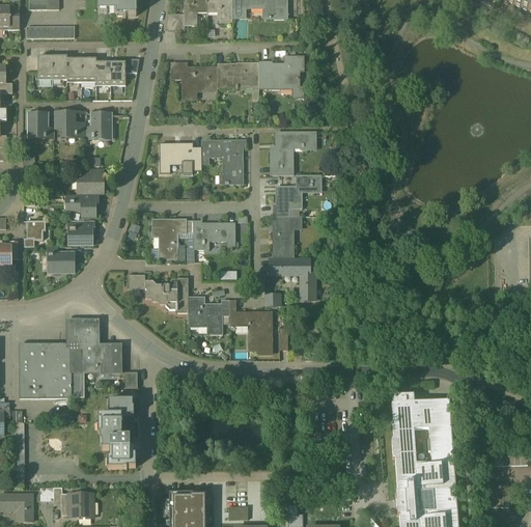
[(47,1),(47,0),(29,0),(30,8),(47,7),(47,1)]
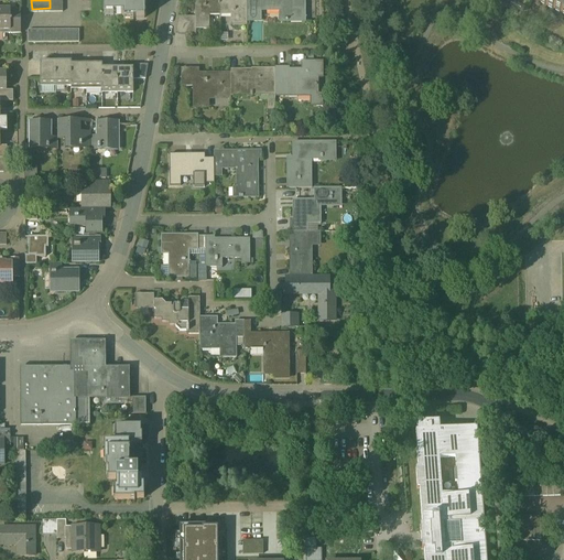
[(104,0),(104,11),(123,11),(125,15),(144,14),(144,0),(104,0)]
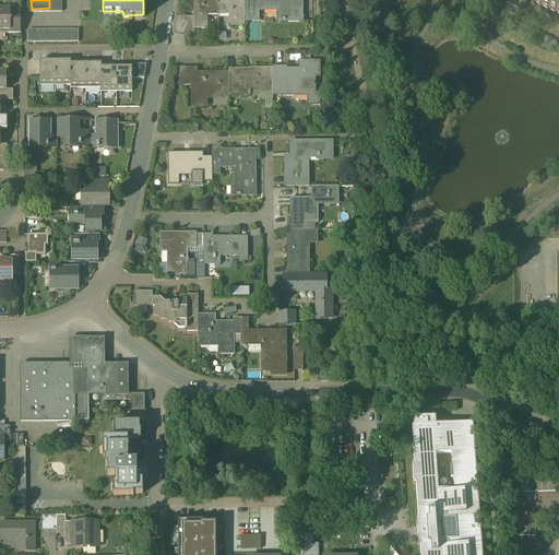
[(193,0),(194,13),(194,25),(207,25),(207,12),(218,12),(218,7),(217,0),(193,0)]
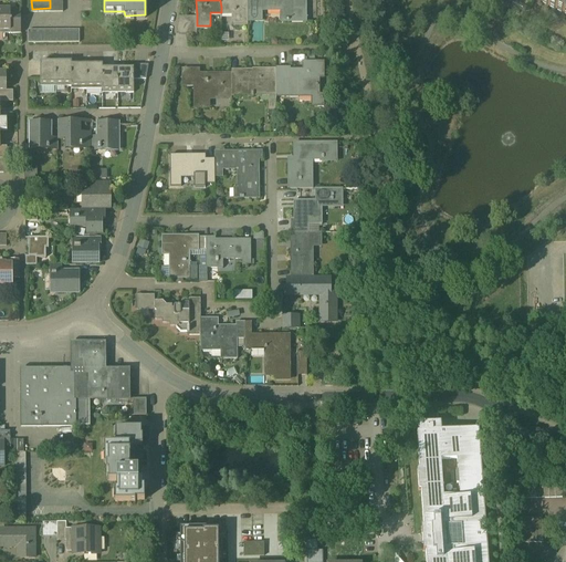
[(220,0),(221,7),(233,7),(233,9),(234,9),(234,20),(248,20),(248,17),(247,0),(220,0)]
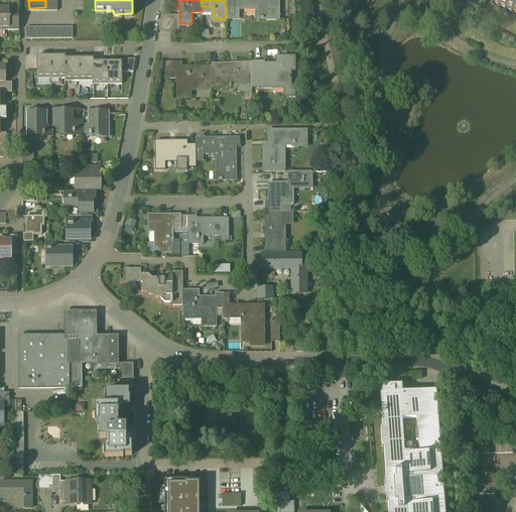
[(225,0),(226,15),(234,15),(234,6),(239,6),(238,0),(225,0)]
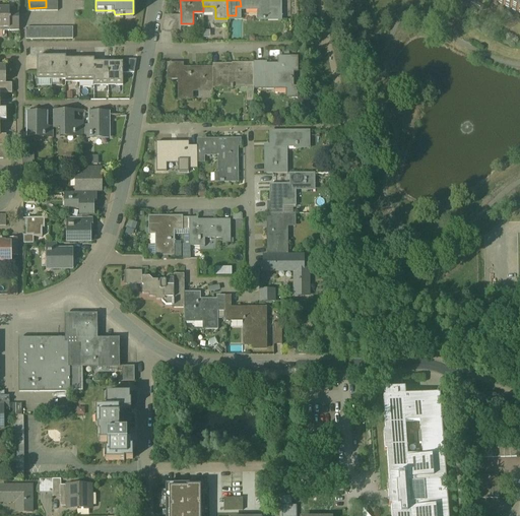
[(245,0),(246,6),(264,6),(264,14),(261,14),(261,16),(265,16),(265,15),(280,15),(280,0),(245,0)]
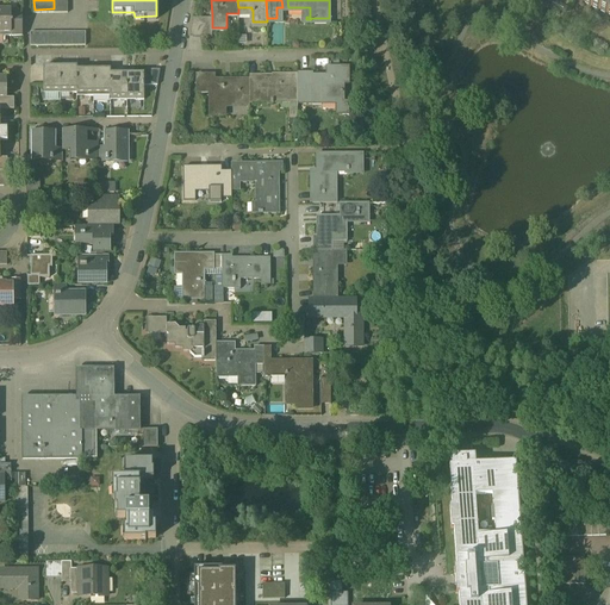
[(585,0),(589,1),(592,1),(592,4),(597,6),(599,5),(601,8),(605,10),(608,10),(609,12),(609,0),(585,0)]
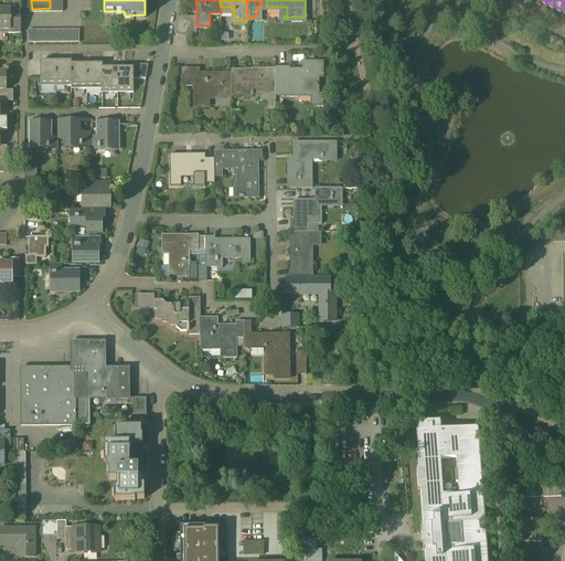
[(11,6),(0,4),(0,30),(11,30),(11,6)]
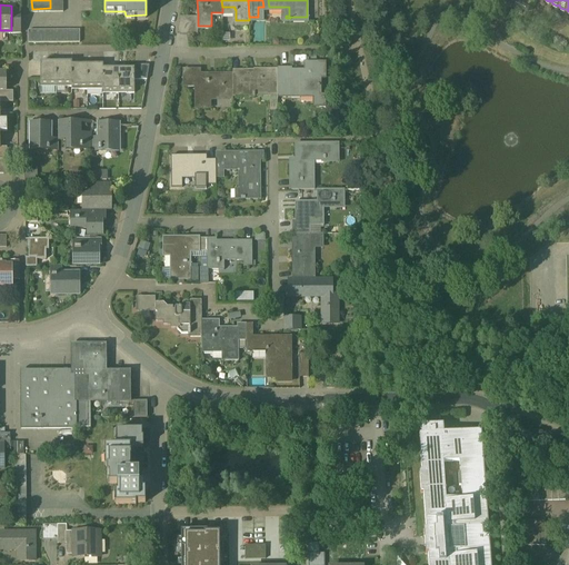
[(21,6),(11,6),(11,30),(21,30),(21,6)]
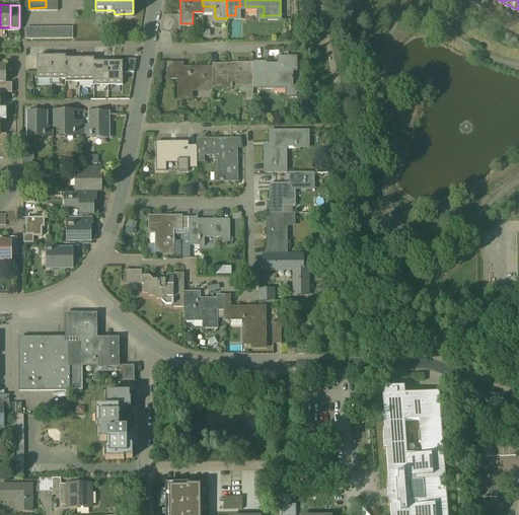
[(172,12),(164,12),(161,28),(172,28),(172,12)]
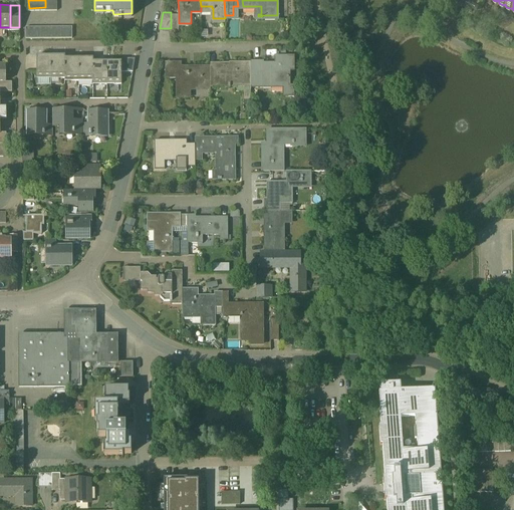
[(179,12),(171,12),(171,28),(179,28),(179,23),(179,12)]
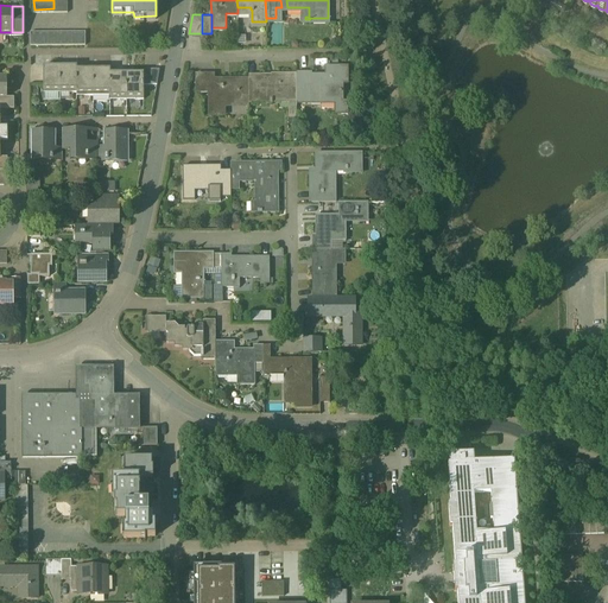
[(84,27),(31,27),(31,40),(84,40),(84,27)]
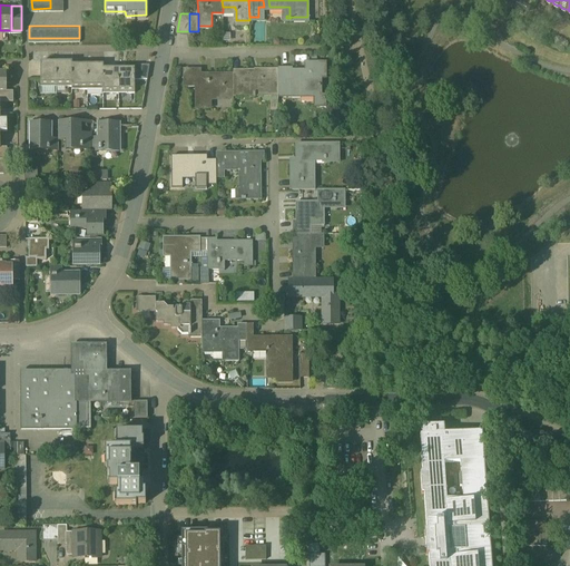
[(57,59),(41,59),(41,84),(57,84),(57,59)]
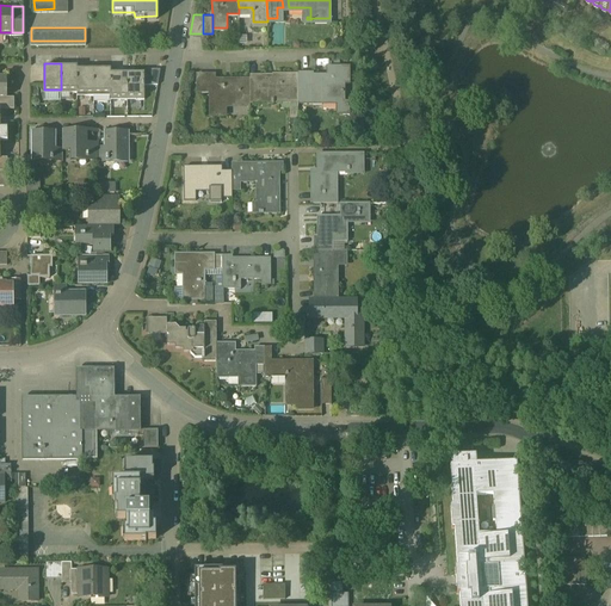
[(78,63),(61,63),(61,90),(78,88),(78,66),(78,63)]
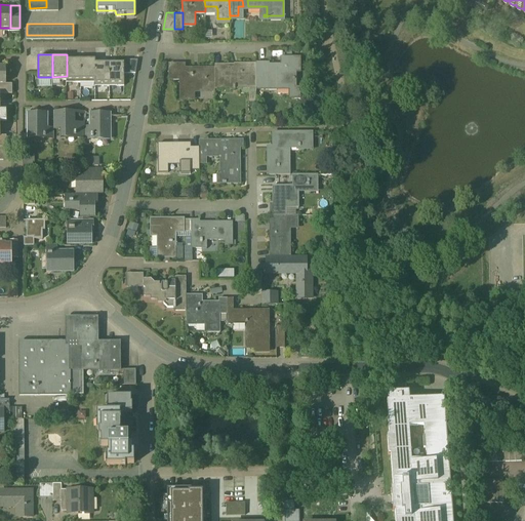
[(273,63),(269,63),(269,61),(255,61),(256,82),(256,86),(289,86),(289,95),(299,95),(299,85),(295,85),(295,69),(299,69),(299,55),(281,55),(281,65),(273,65),(273,63)]
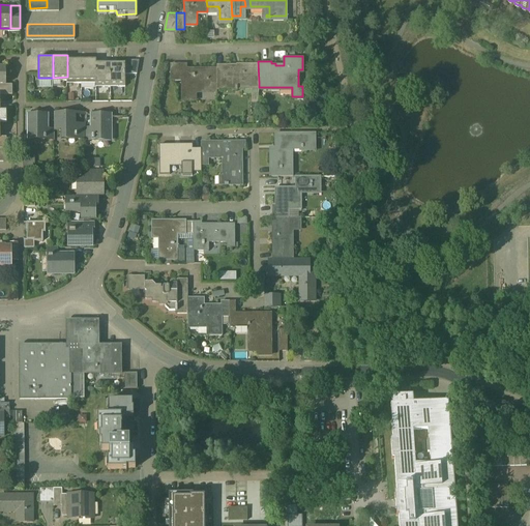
[(82,57),(67,57),(67,77),(67,80),(82,80),(82,57)]
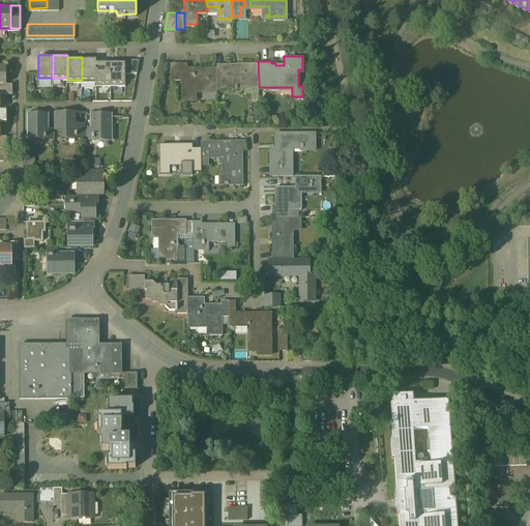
[(96,57),(82,57),(82,80),(96,80),(96,60),(96,57)]
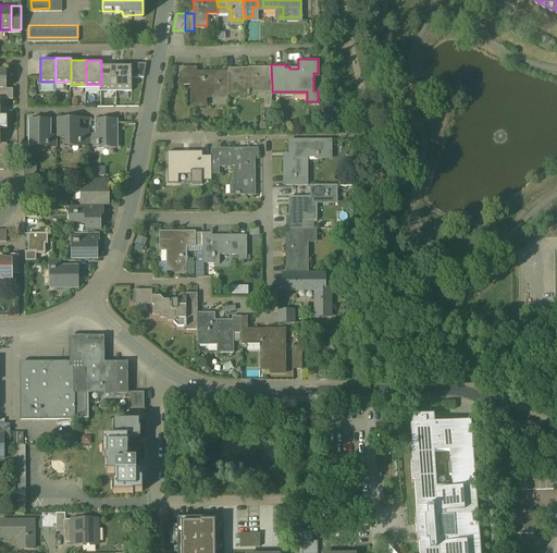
[(147,60),(132,60),(132,63),(132,74),(144,74),(147,60)]
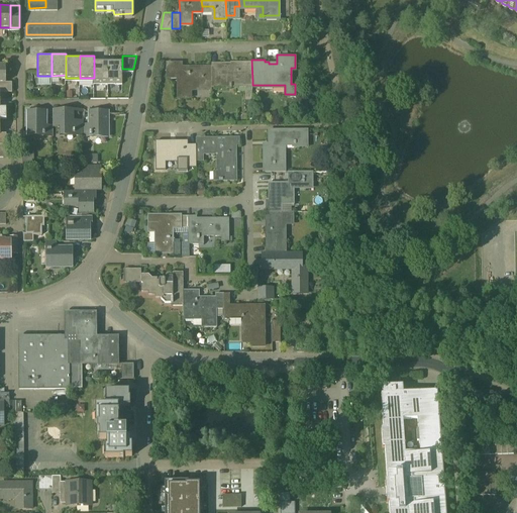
[(108,59),(94,59),(94,78),(94,82),(108,82),(108,59)]
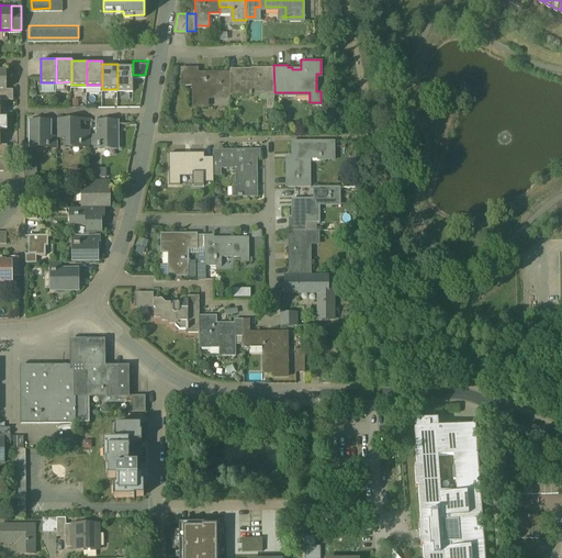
[(133,64),(117,64),(117,89),(133,89),(133,75),(133,64)]
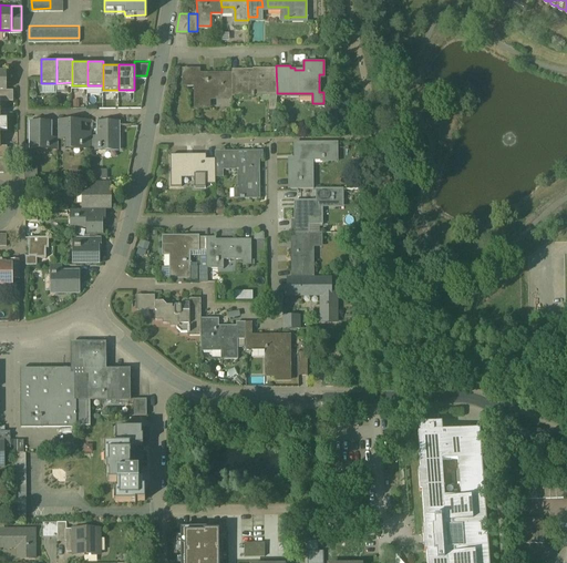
[(195,67),(184,67),(184,82),(195,82),(195,67)]
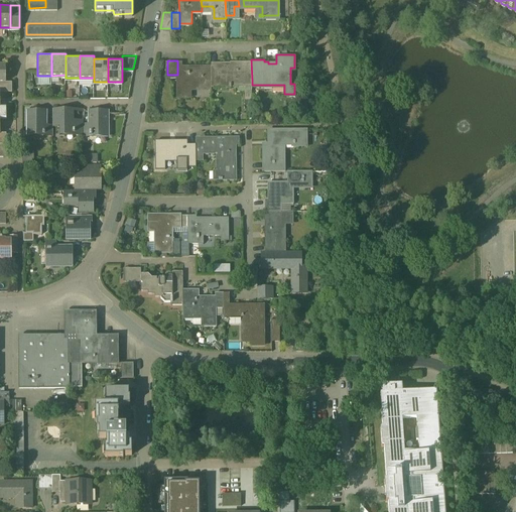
[(212,65),(180,65),(180,60),(177,60),(177,75),(177,94),(190,94),(190,88),(212,88),(212,86),(212,71),(212,65)]
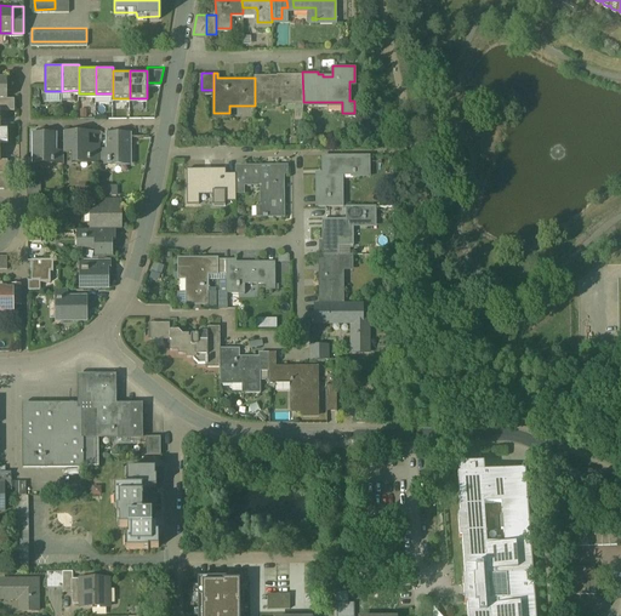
[(281,74),(261,74),(261,85),(261,103),(263,103),(263,101),(275,101),(275,103),(278,103),(278,97),(303,97),(302,73),(281,73),(281,74)]
